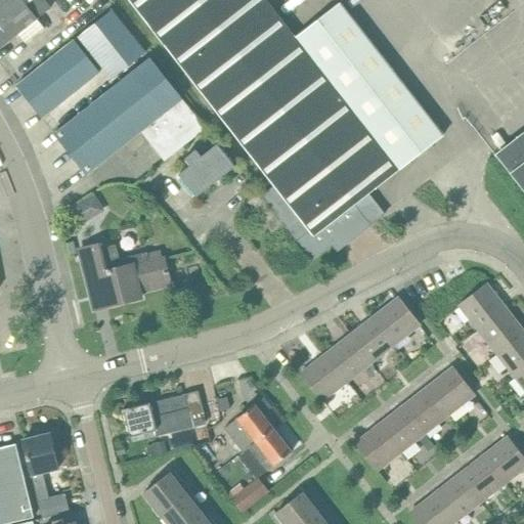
[(26,44),(44,29),(37,19),(50,9),(42,0),(0,0),(0,48),(18,34),(26,44)]
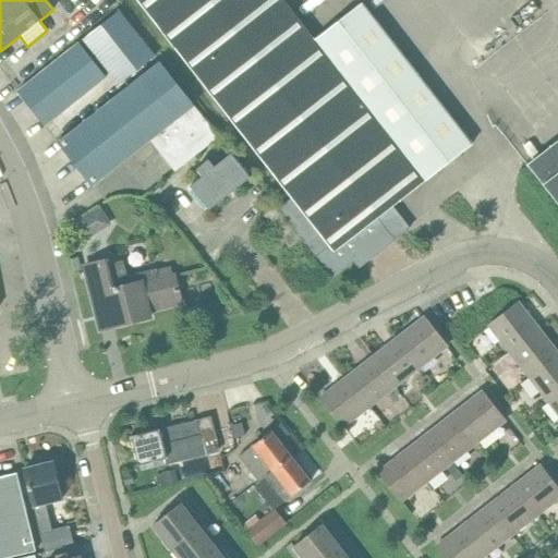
[(313,39),(281,0),(137,0),(292,198),(278,209),(316,257),(315,258),(317,262),(330,279),(354,261),(359,267),(409,228),(392,206),(472,145),(459,128),(360,3),(313,39)]
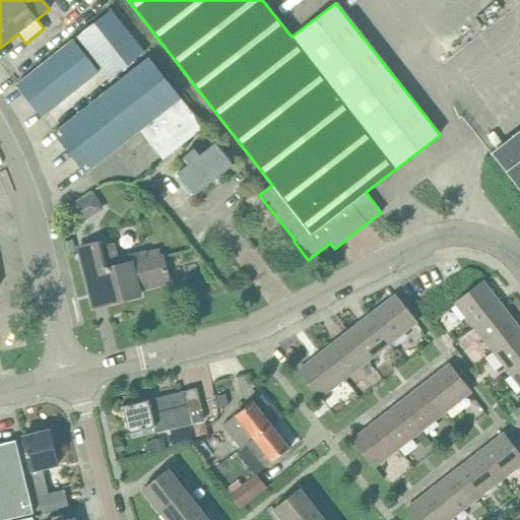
[(112,78),(144,51),(111,9),(78,37),(112,78)]
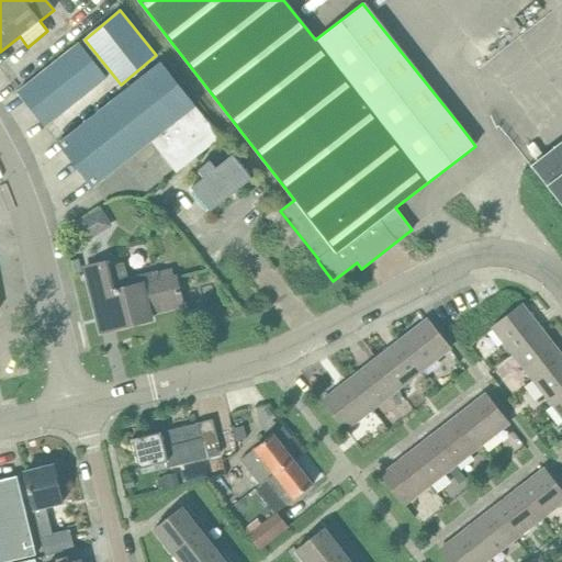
[(45,127),(108,78),(79,43),(35,79),(18,92),(45,127)]
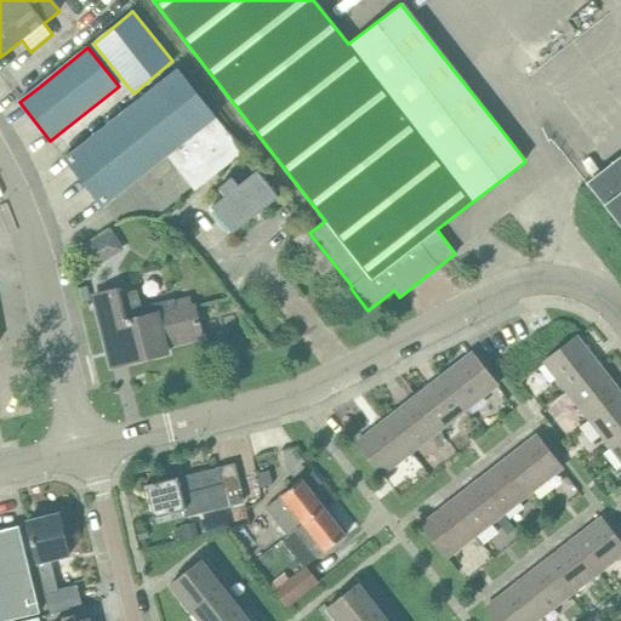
[(178,69),(66,159),(103,206),(167,155),(184,176),(233,138),(178,69)]
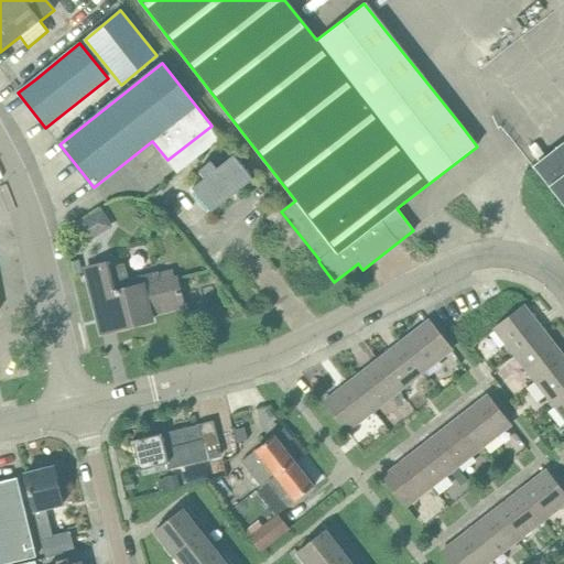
[(167,160),(177,174),(223,139),(212,126),(167,160)]
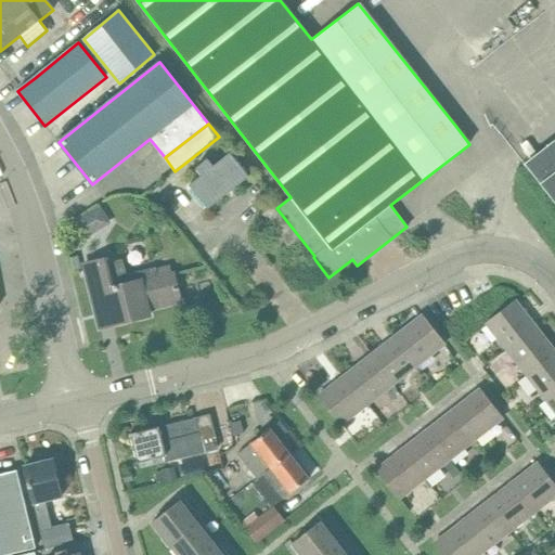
[(554,142),(527,164),(554,201),(554,142)]
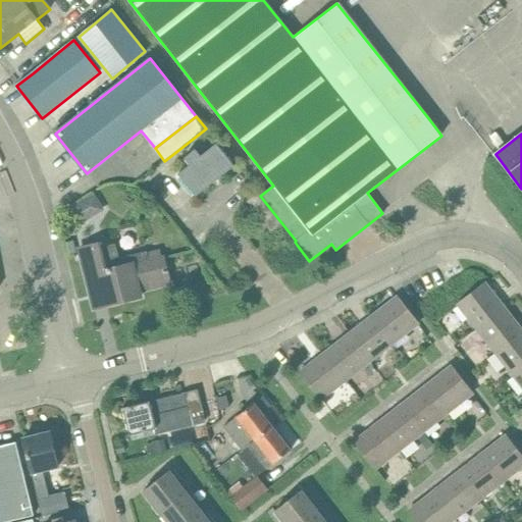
[(236,167),(217,145),(202,157),(196,150),(185,159),(190,166),(178,174),(197,197),(236,167)]
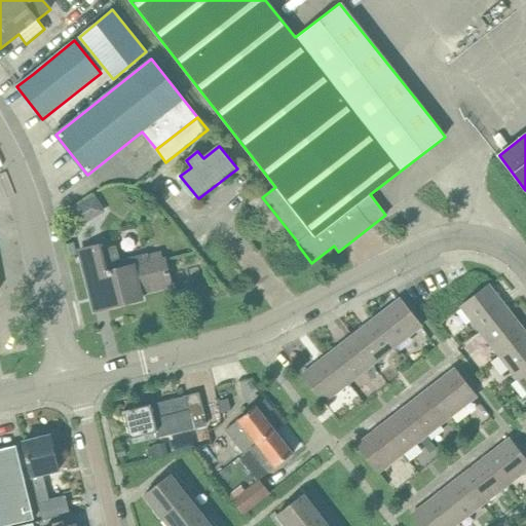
[(273,234),(284,227),(258,194),(248,202),(273,234)]
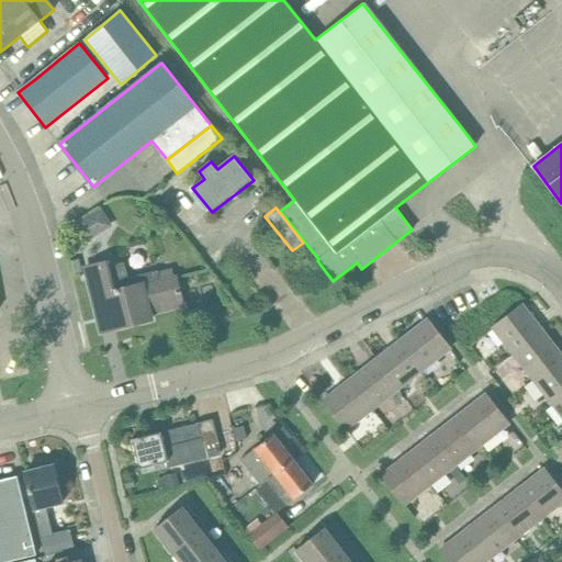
[(122,210),(100,220),(107,235),(128,225),(122,210)]
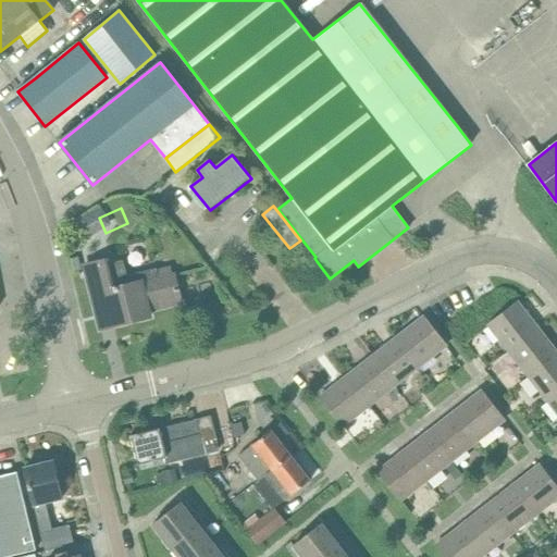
[(110,264),(109,259),(90,263),(93,269),(85,271),(96,312),(110,309),(114,326),(150,317),(149,311),(182,302),(174,275),(172,275),(170,267),(157,270),(157,268),(125,276),(122,261),(110,264)]
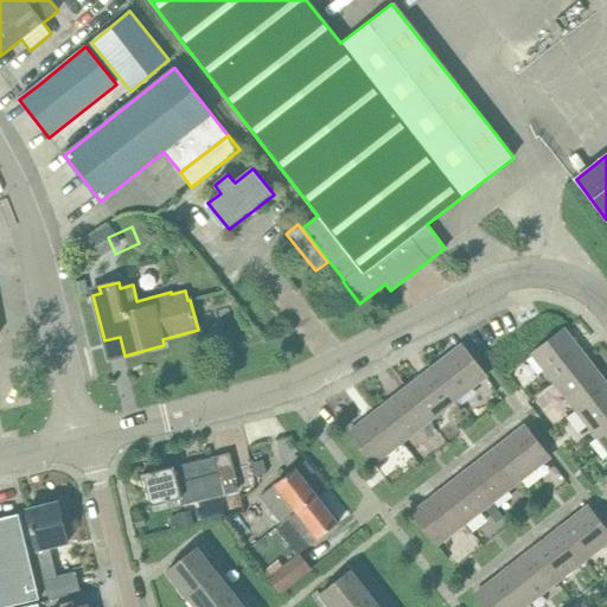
[(582,355),(576,346),(577,345),(564,330),(532,355),(554,383),(586,357),(583,353),(582,355)]
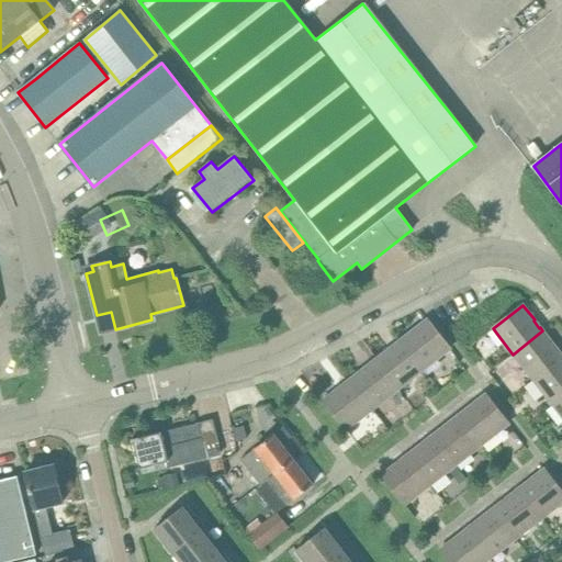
[(450,349),(426,319),(423,323),(423,324),(416,329),(415,328),(401,339),(424,370),(450,349)]
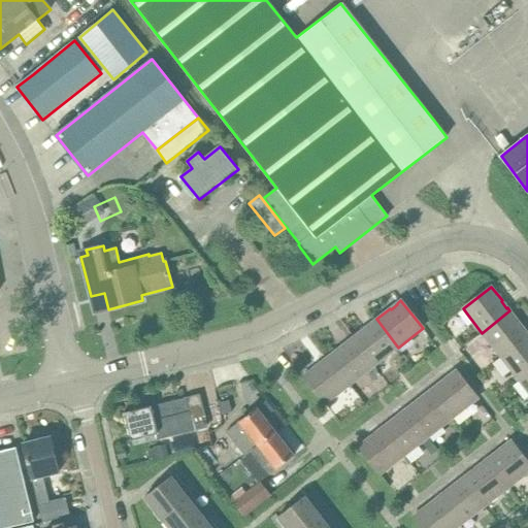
[(525,332),(520,325),(521,325),(509,310),(482,333),(500,357),(527,335),(527,333),(526,332),(525,332)]
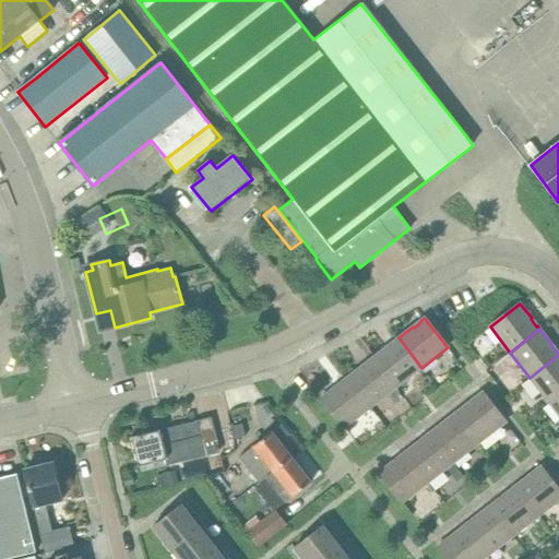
[(421,368),(399,337),(394,341),(395,342),(388,347),(388,346),(372,358),(396,388),(421,368)]
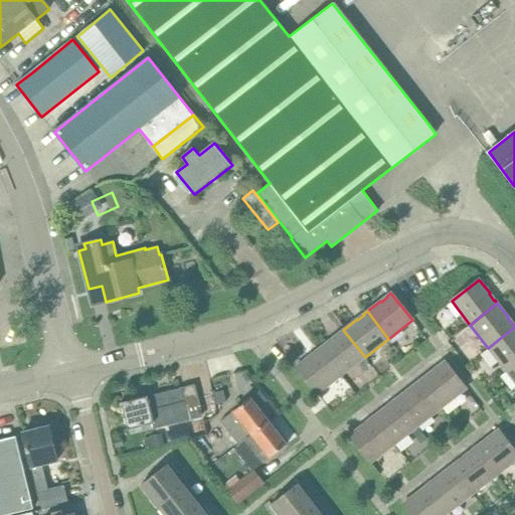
[(514,327),(488,348),(507,372),(509,370),(514,364),(514,327)]
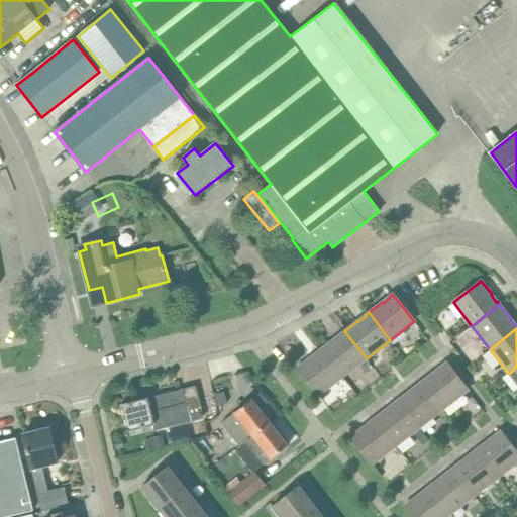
[(367,358),(344,331),(341,333),(342,334),(335,339),(334,339),(321,349),(342,377),(367,358)]
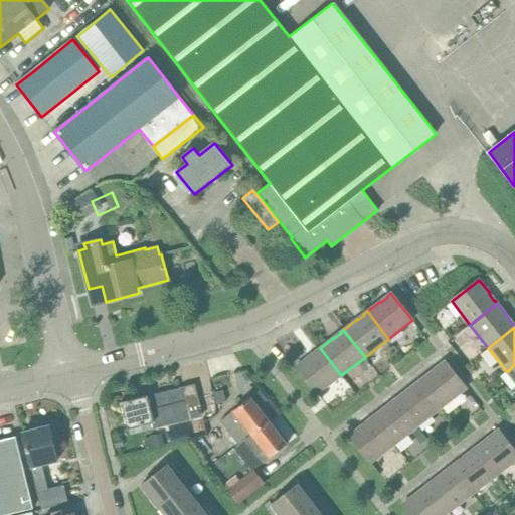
[(341,375),(320,348),(317,350),(317,351),(311,356),(310,356),(296,366),(318,394),(341,375)]
